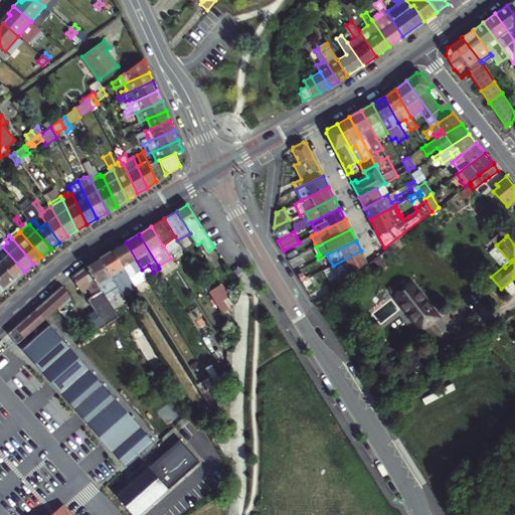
[(142,270),(126,242),(113,250),(129,278),(136,274),(141,283),(148,279),(146,276),(142,270)]
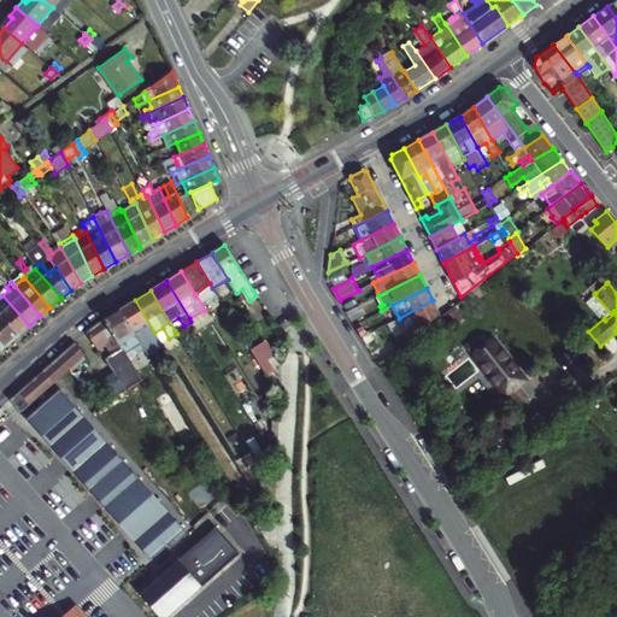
[(219,299),(213,291),(210,293),(215,303),(219,299)]
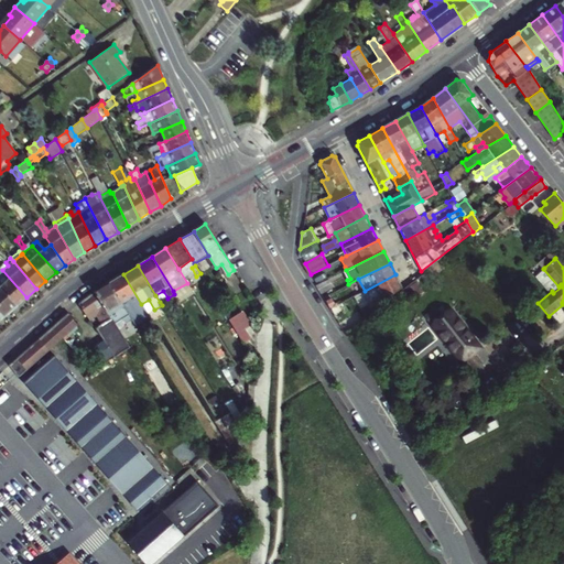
[(1,267),(0,267),(0,285),(18,306),(26,297),(2,270),(1,267)]
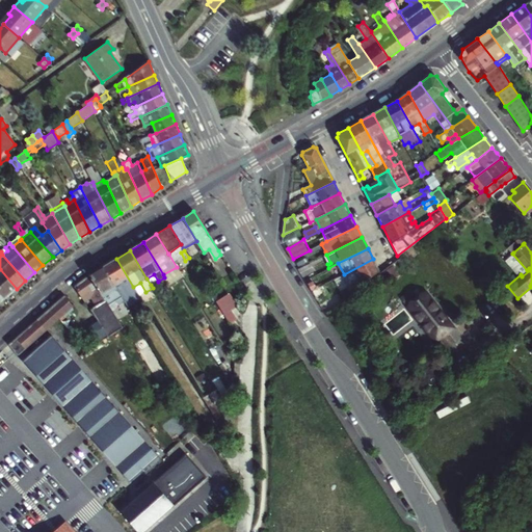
[(139,296),(133,287),(116,259),(103,267),(120,294),(128,289),(135,302),(140,298),(139,296)]
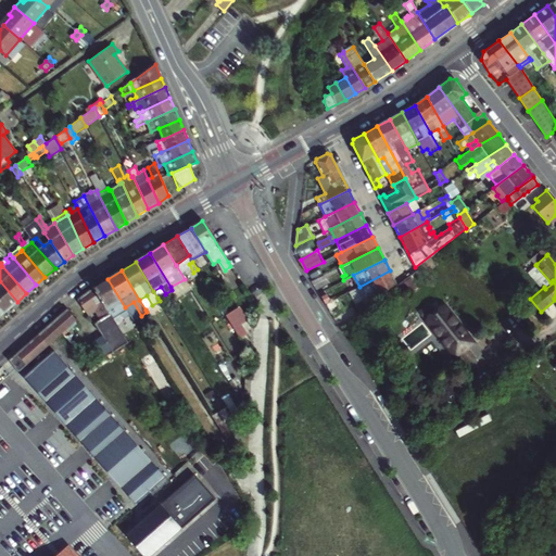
[(396,282),(390,270),(359,287),(357,288),(356,288),(366,308),(396,282)]
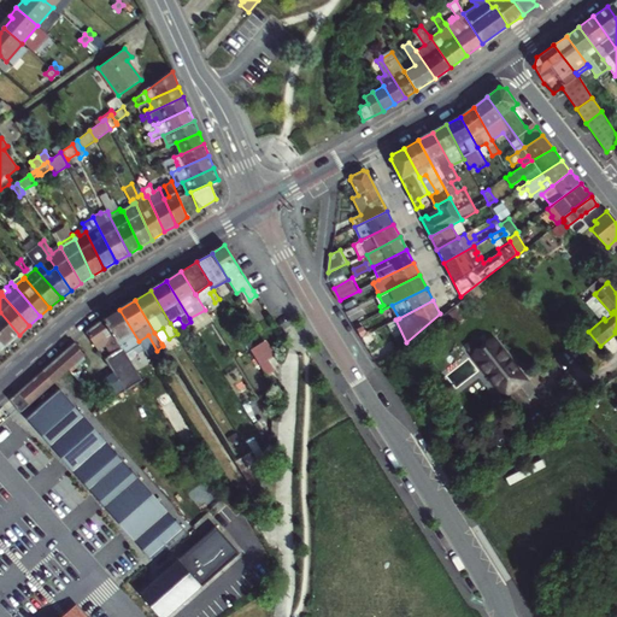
[(451,306),(444,313),(453,325),(462,321),(451,306)]
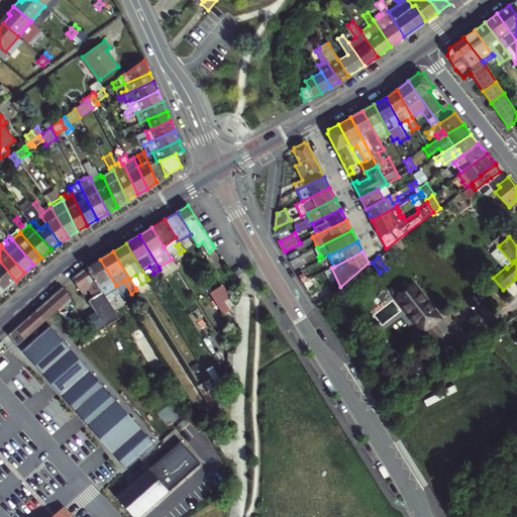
[(116,286),(100,260),(87,268),(108,301),(121,294),(116,286)]
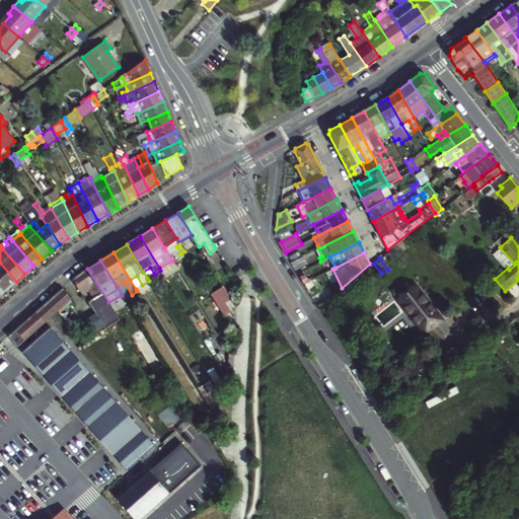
[(0,280),(7,289),(16,282),(0,263),(0,280)]
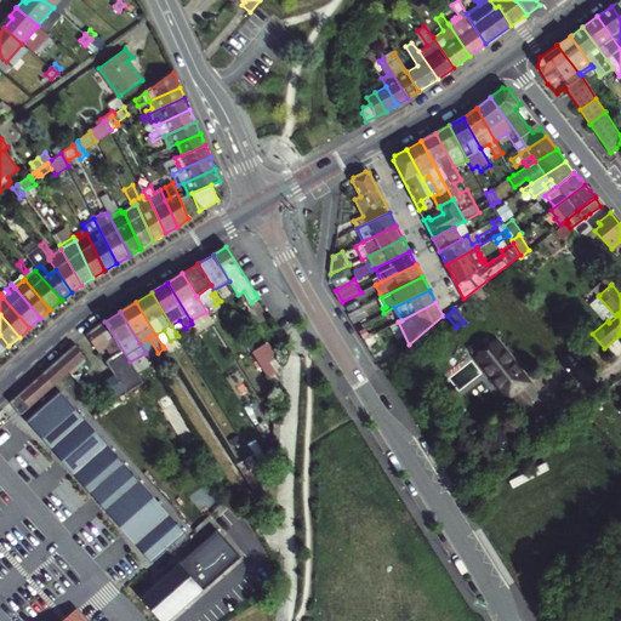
[(171,325),(176,332),(184,328),(180,320),(171,325)]
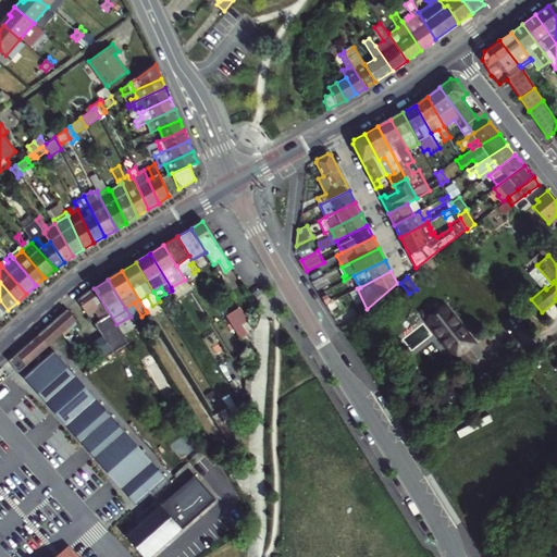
[(127,343),(116,324),(94,288),(78,300),(89,316),(95,312),(100,321),(96,324),(102,336),(112,351),(127,343)]
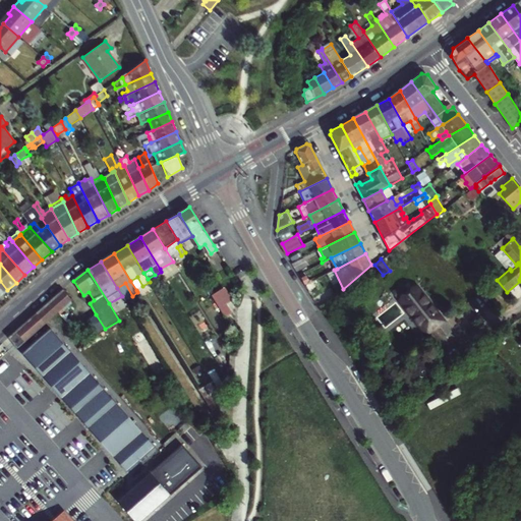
[(161,272),(155,276),(160,284),(167,281),(161,272)]
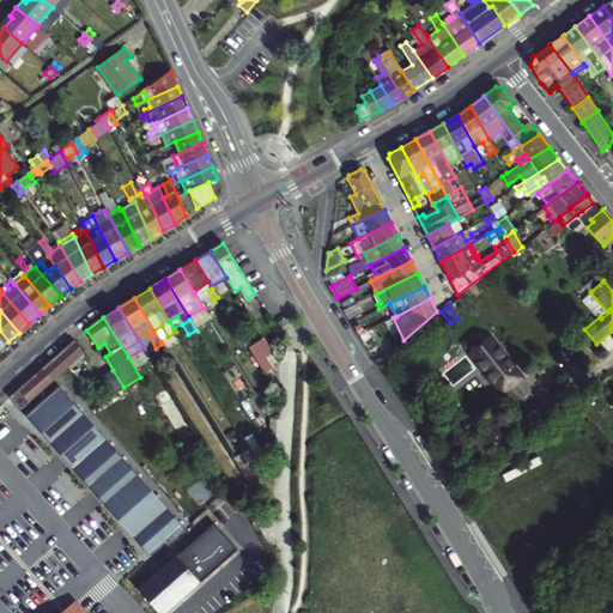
[(162,326),(153,331),(161,341),(168,337),(162,326)]
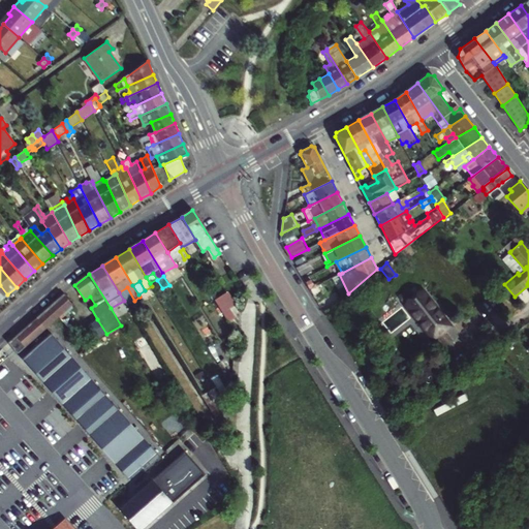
[(528,291),(526,289),(520,297),(526,303),(528,300),(528,291)]
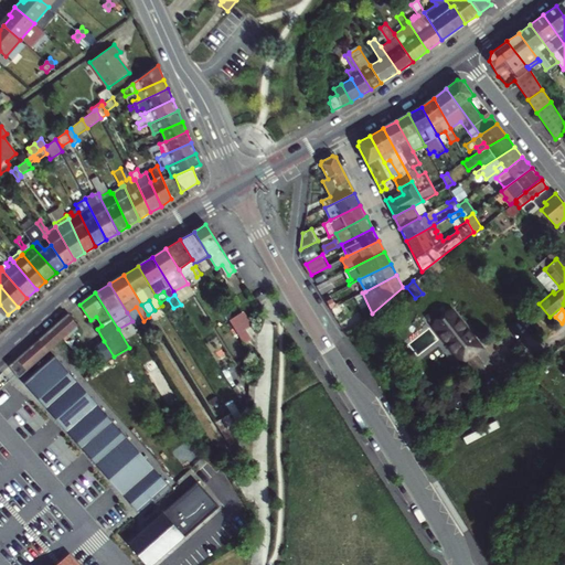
[(454,310),(433,327),(462,363),(482,348),(476,339),(473,341),(464,329),(467,327),(454,310)]
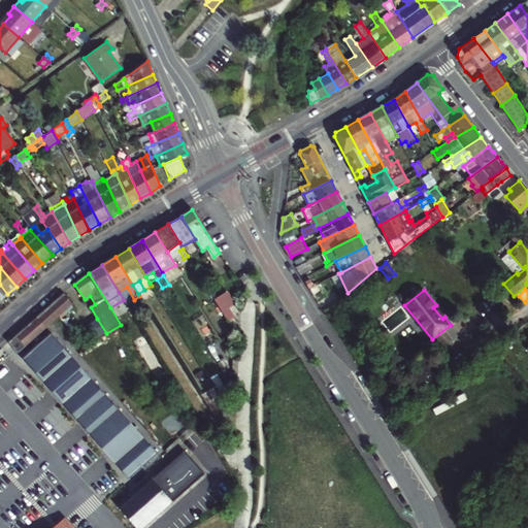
[(215,299),(228,322),(234,318),(228,308),(236,303),(227,291),(217,297),(215,299)]
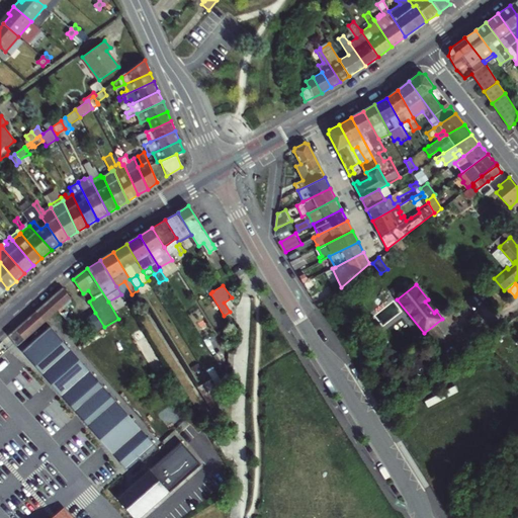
[(330,285),(314,295),(318,303),(335,292),(330,285)]
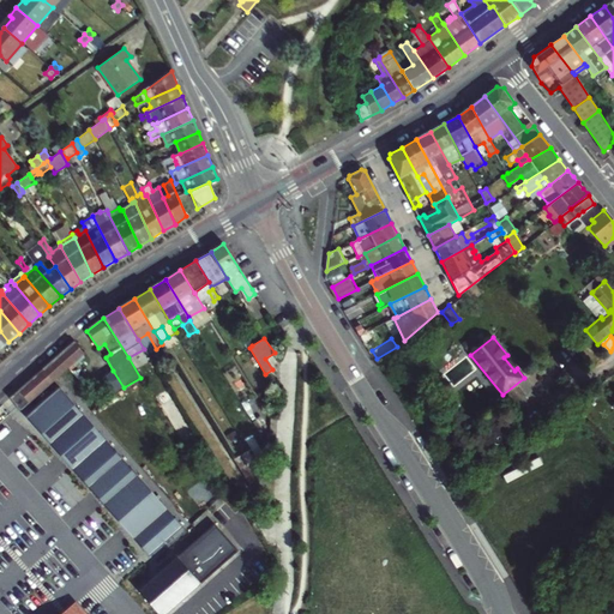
[(43,369),(53,381),(67,368),(73,363),(74,365),(85,356),(84,354),(85,353),(74,342),(43,369)]
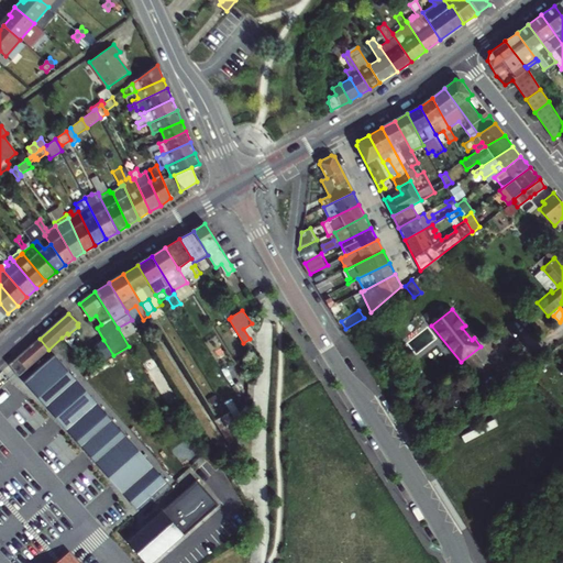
[(32,365),(37,360),(48,350),(40,339),(22,353),(32,365)]
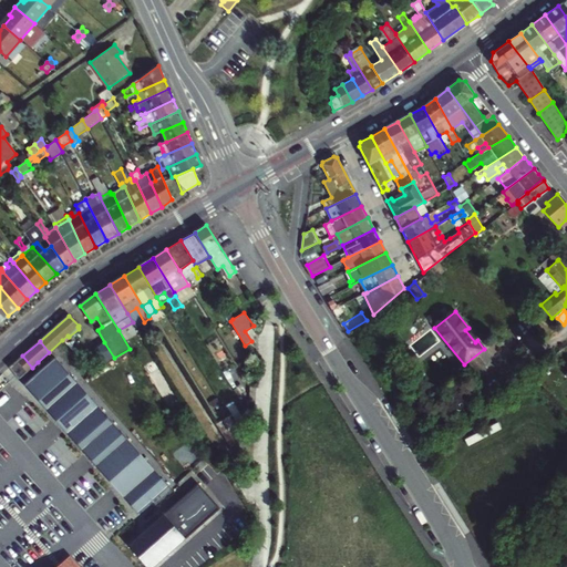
[(114,358),(104,342),(96,347),(102,353),(107,362),(114,358)]
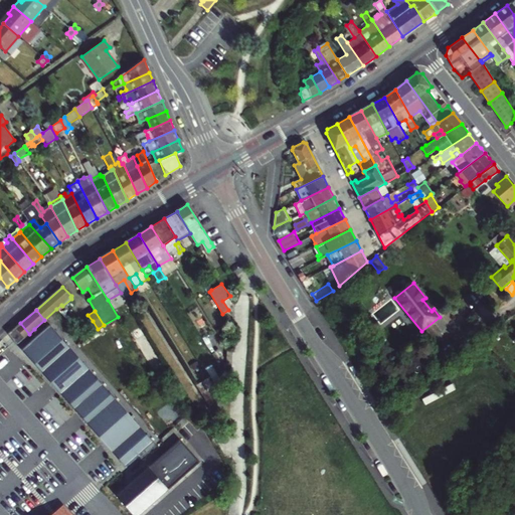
[(24,338),(29,334),(20,323),(16,328),(24,338)]
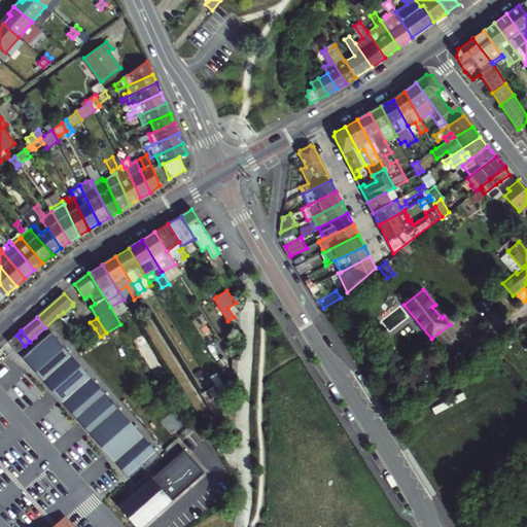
[(51,334),(23,359),(39,374),(60,393),(78,412),(86,422),(95,432),(101,441),(108,449),(114,457),(120,466),(129,478),(157,453),(51,334)]
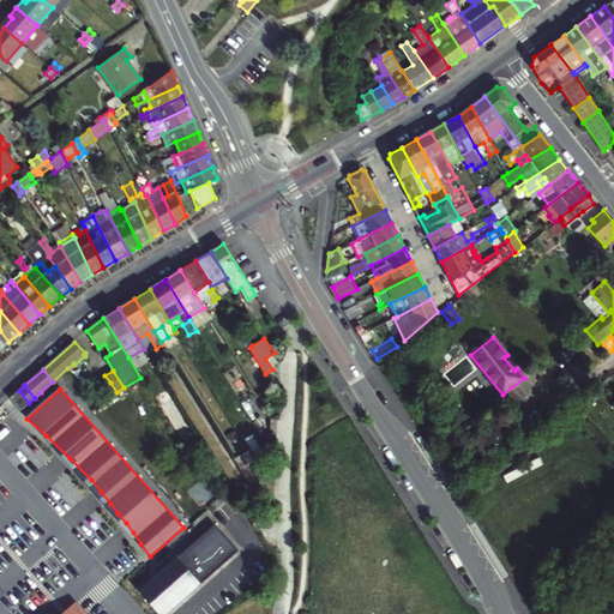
[(29,403),(19,391),(11,398),(16,403),(20,410),(29,403)]
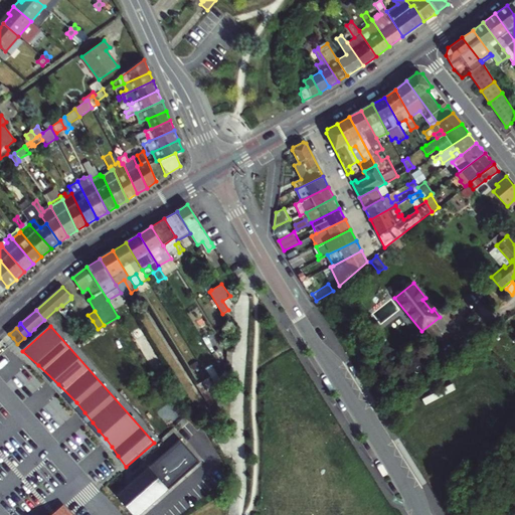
[(219,349),(212,353),(214,358),(221,353),(219,349)]
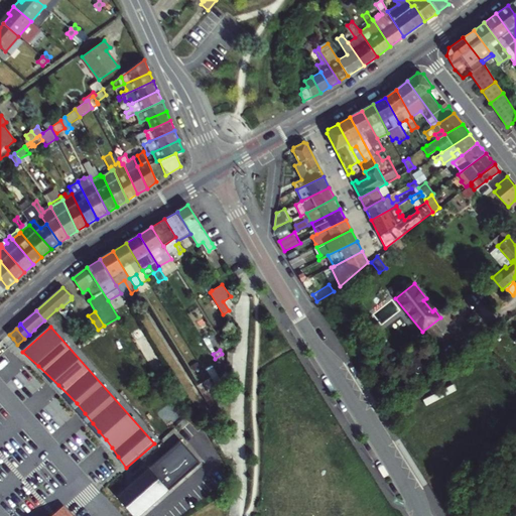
[(216,384),(223,379),(215,366),(208,370),(216,384)]
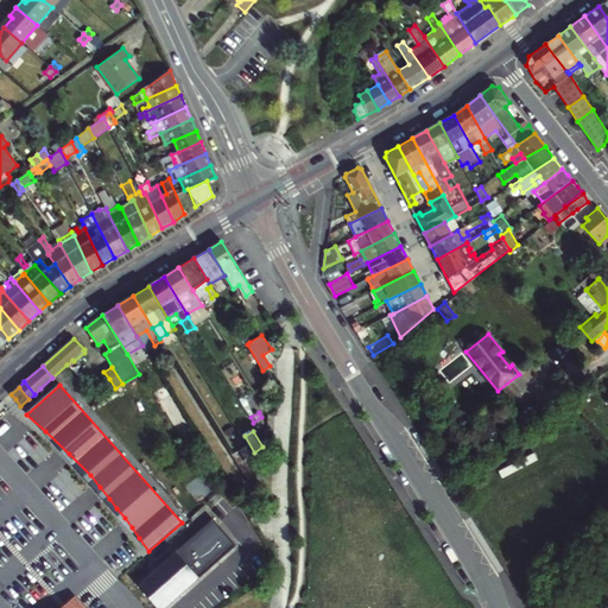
[(235,460),(247,479),(261,470),(247,447),(239,451),(242,456),(235,460)]
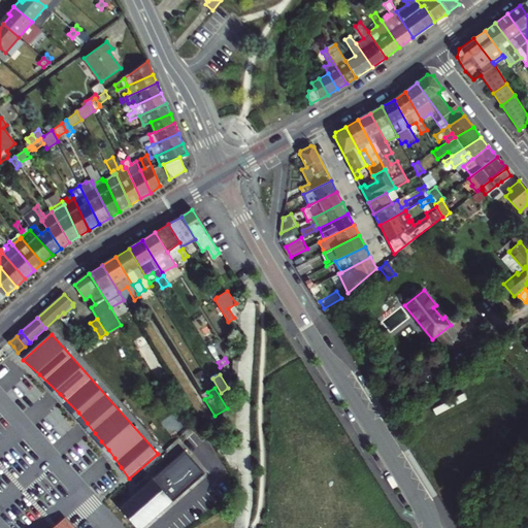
[(199,422),(190,407),(177,416),(178,418),(186,429),(199,422)]
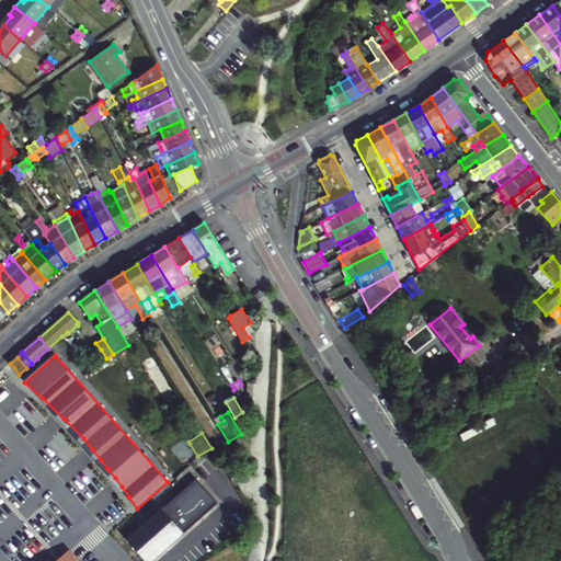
[(230,455),(222,460),(231,474),(240,470),(230,455)]
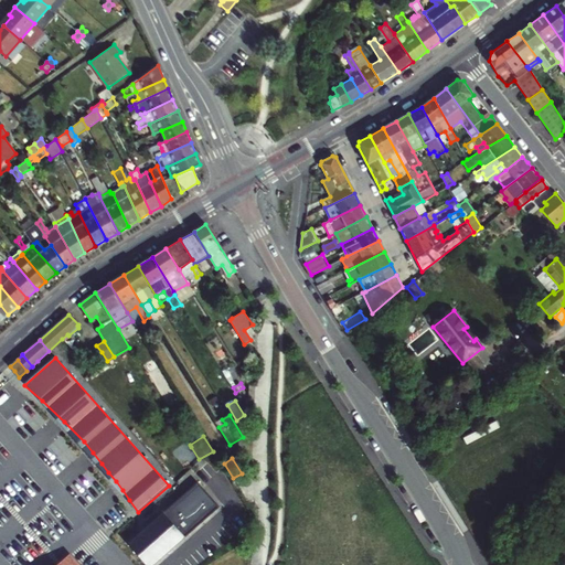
[(128,543),(146,564),(153,564),(220,508),(199,482),(128,543)]
